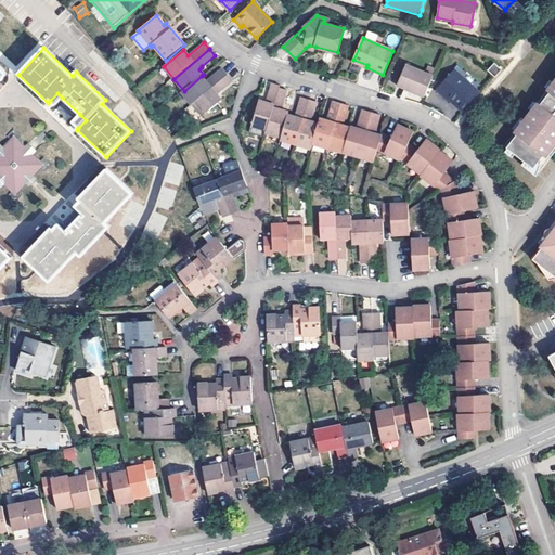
[(412,89),(410,91),(424,97),(434,75),(407,64),(398,82),(412,89)]
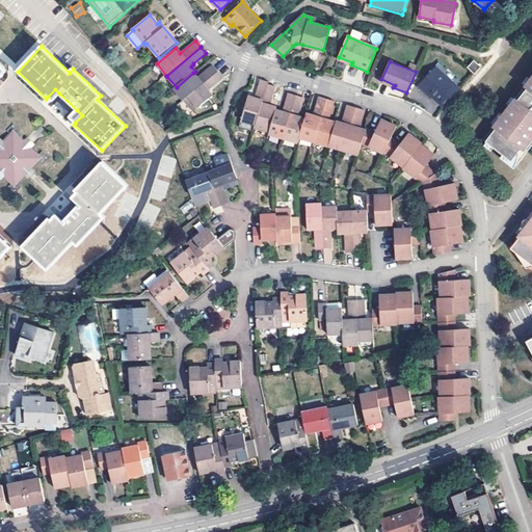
[(473,61),(467,68),(475,75),(481,68),(473,61)]
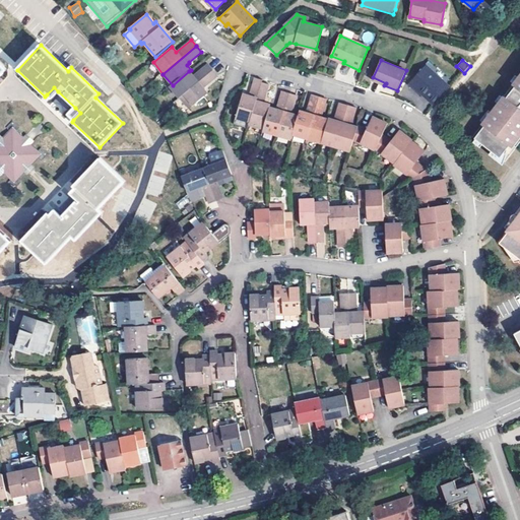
[(200,81),(213,71),(208,66),(198,74),(197,77),(200,81)]
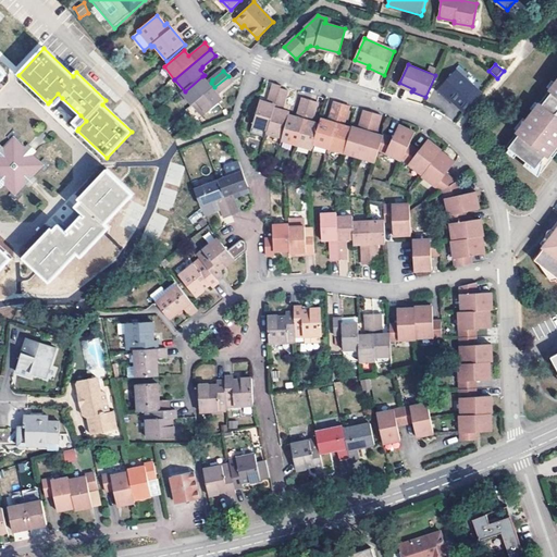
[(440,88),(452,100),(466,113),(482,95),(456,71),(440,88)]
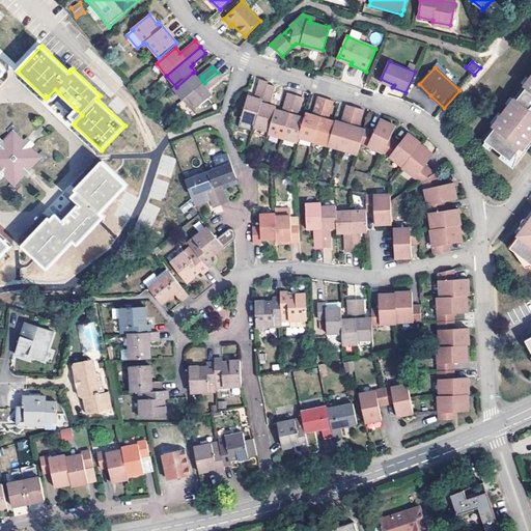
[(198,79),(193,73),(176,87),(173,89),(183,101),(202,84),(198,79)]
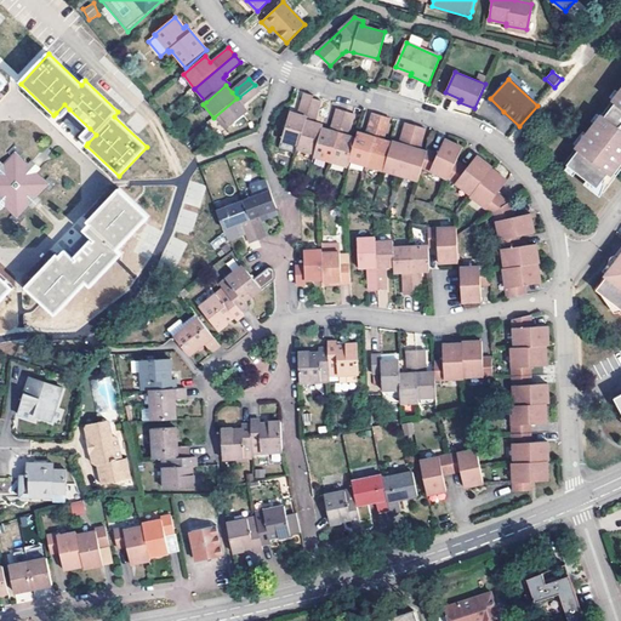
[(237,98),(214,118),(226,131),(249,113),(244,107),(245,104),(245,103),(260,91),(255,85),(239,97),(237,98)]
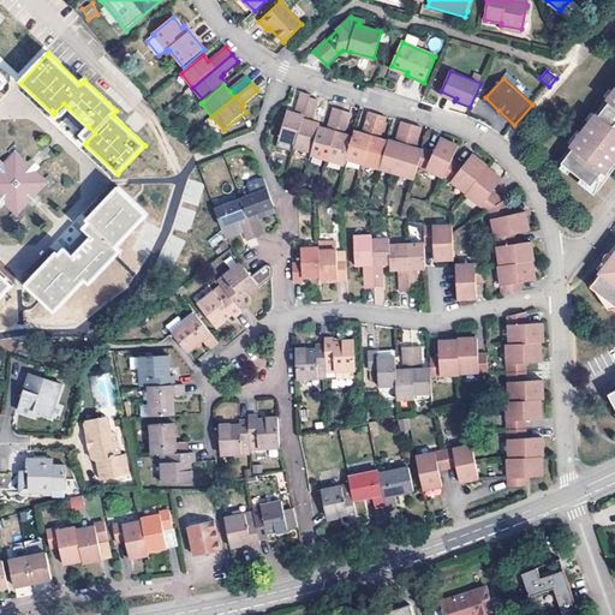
[(609,97),(596,114),(590,121),(581,131),(573,143),(560,160),(565,162),(572,169),(598,190),(614,168),(614,89),(614,90),(609,97)]
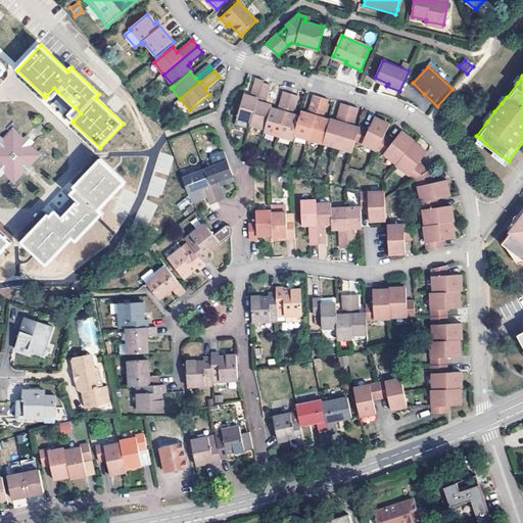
[(264,81),(256,78),(252,92),(253,94),(259,96),(263,83),(264,81)]
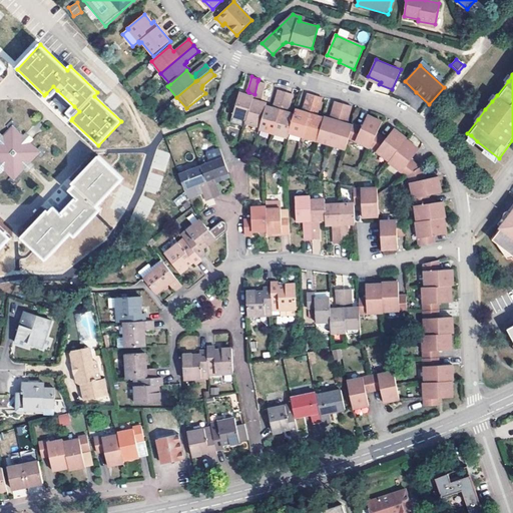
[(266,84),(258,81),(254,94),(253,96),(260,98),(262,97),(266,84)]
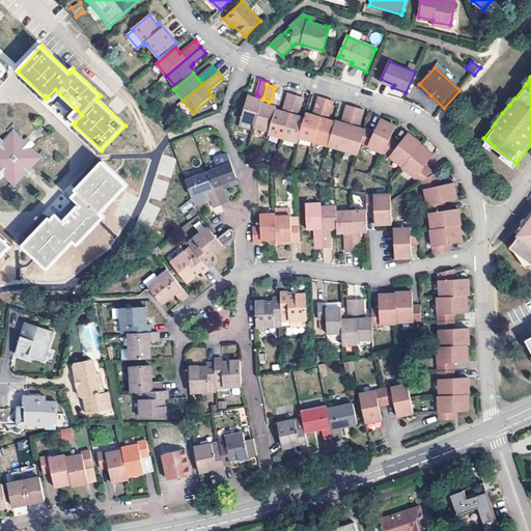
[(430,95),(419,84),(416,86),(428,99),(430,95)]
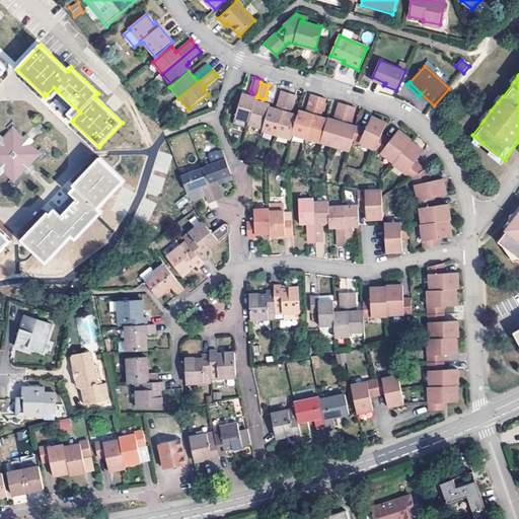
[(54,87),(47,94),(51,98),(58,91),(54,87)]
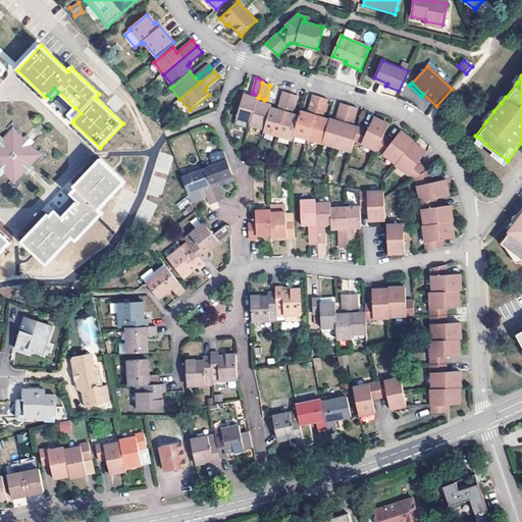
[(286,110),(291,94),(282,92),(279,106),(280,108),(286,110)]
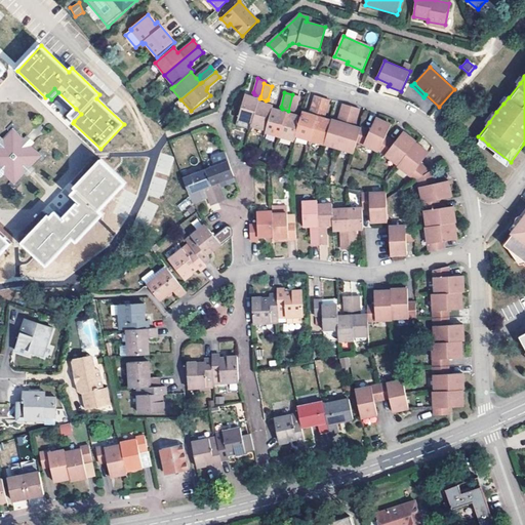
[(292,112),(295,110),(299,96),(292,94),(288,111),(292,112)]
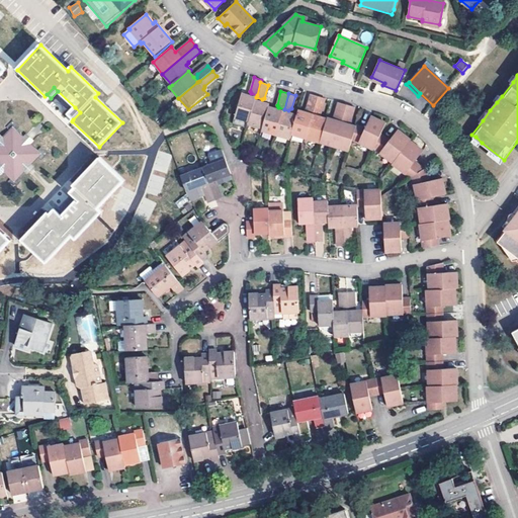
[(115,94),(107,102),(115,110),(123,103),(115,94)]
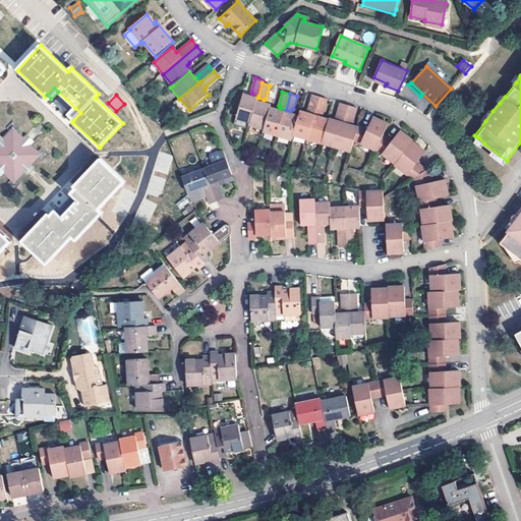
[(306,114),(300,112),(298,116),(293,135),(307,139),(314,116),(315,113),(321,97),(313,95),(308,111),(307,111),(307,112),(306,114)]
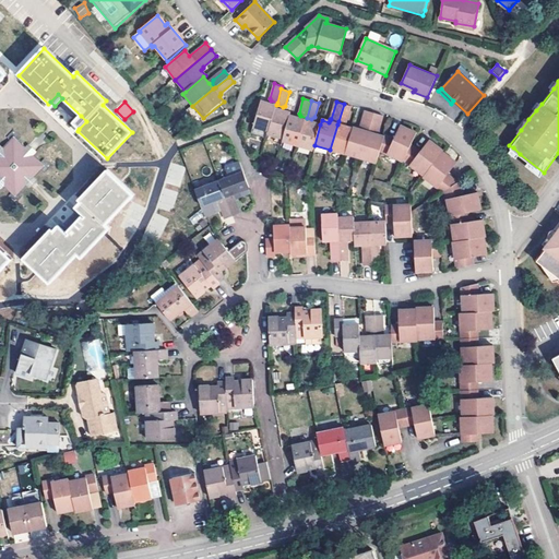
[(68,120),(74,113),(61,103),(56,110),(68,120)]
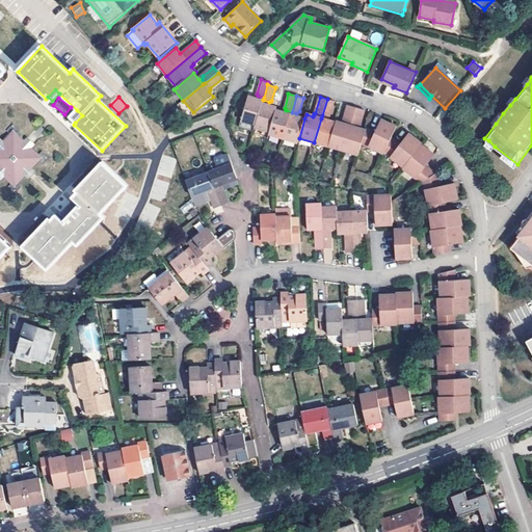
[(256,126),(262,104),(263,102),(256,100),(247,98),(240,121),(256,126)]
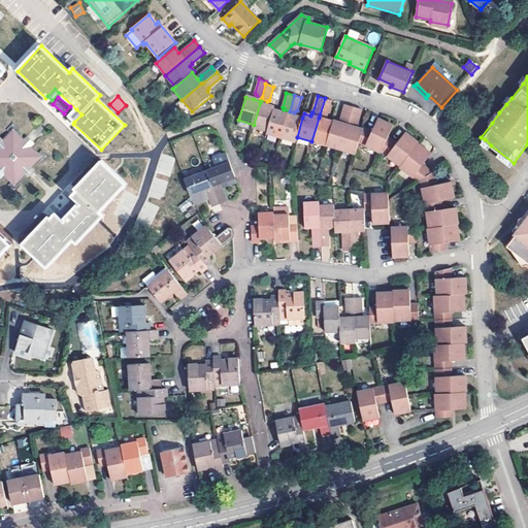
[(333,100),(325,98),(320,114),(326,116),(329,114),(333,100)]
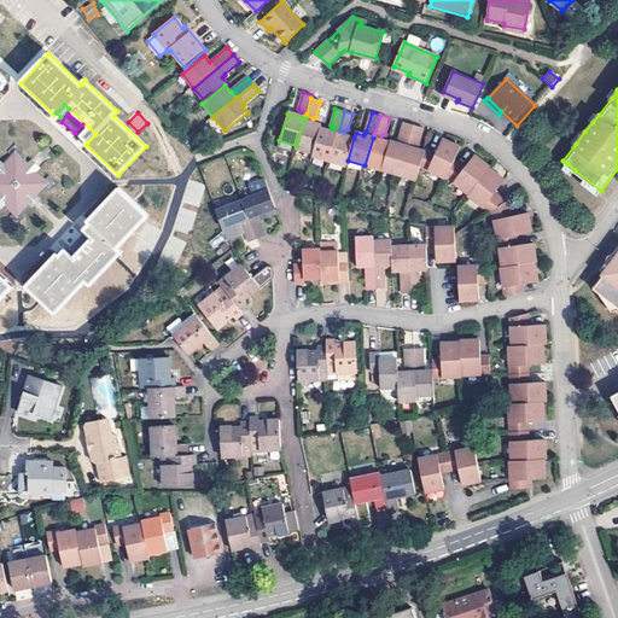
[(313,123),(304,121),(297,146),(296,149),(313,153),(320,128),(321,126),(313,123)]
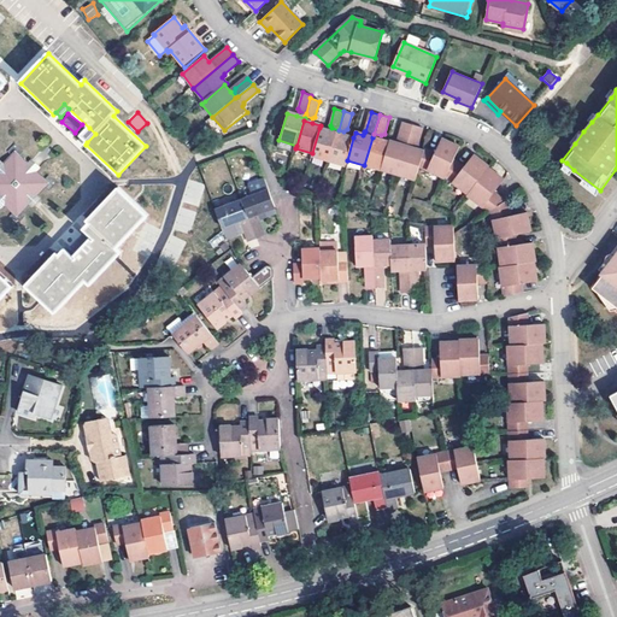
[(381,170),(399,176),(413,125),(403,122),(398,140),(397,144),(391,142),(389,144),(381,170)]
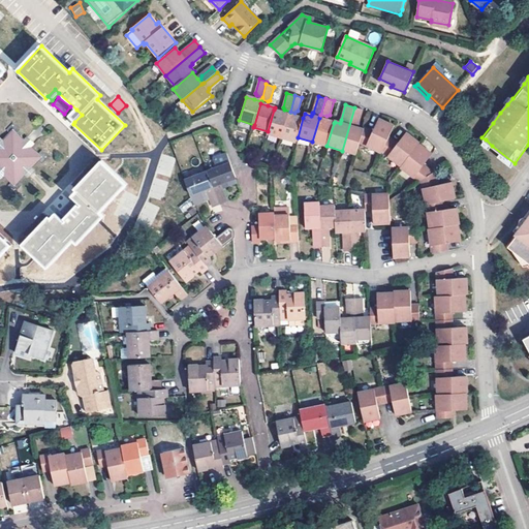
[(360,145),(364,129),(356,128),(358,125),(362,110),(354,107),(342,151),(356,155),(360,145)]
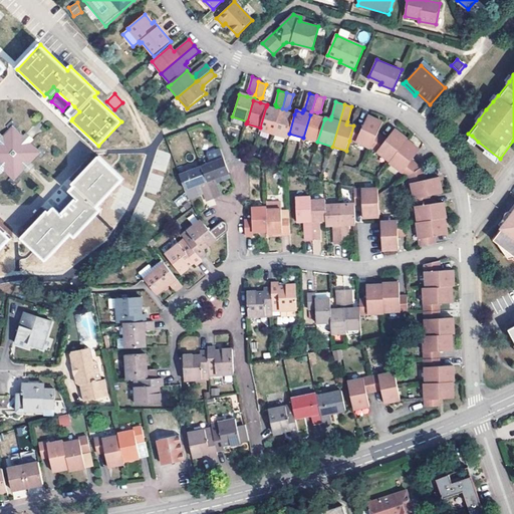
[(79,111),(74,106),(67,113),(72,118),(79,111)]
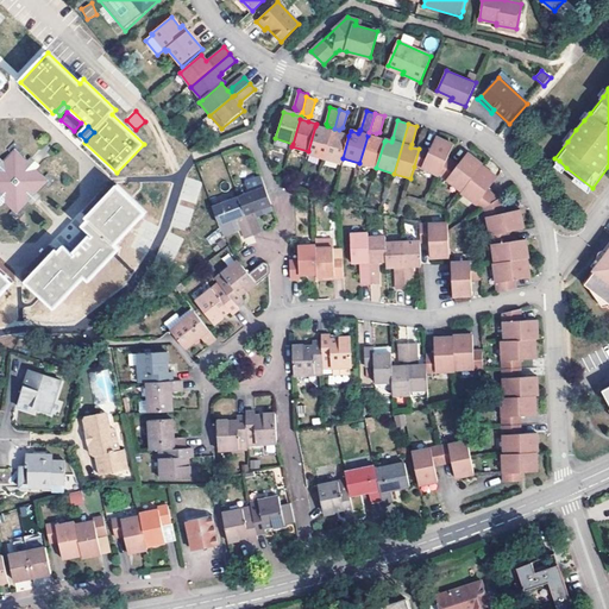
[(315,126),(308,151),(308,154),(325,158),(333,132),(325,129),(315,126)]
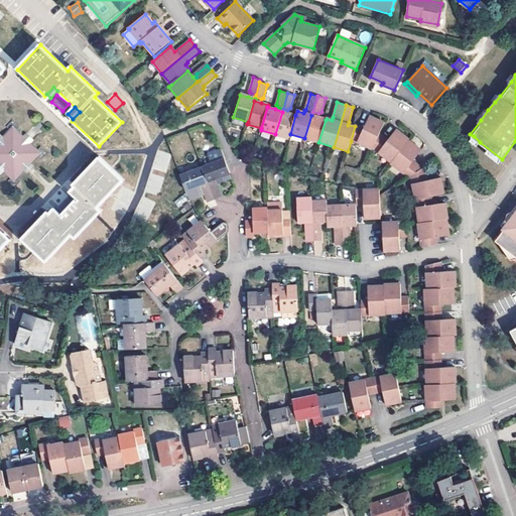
[(481,120),(488,110),(485,108),(478,117),(481,120)]
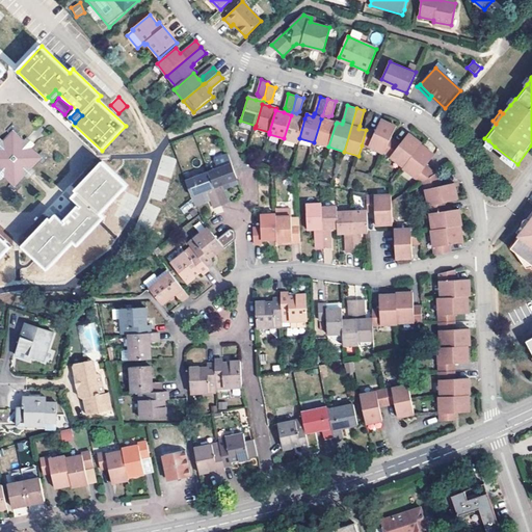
[(298,117),(291,115),(284,138),(298,143),(299,138),(304,118),(298,117)]
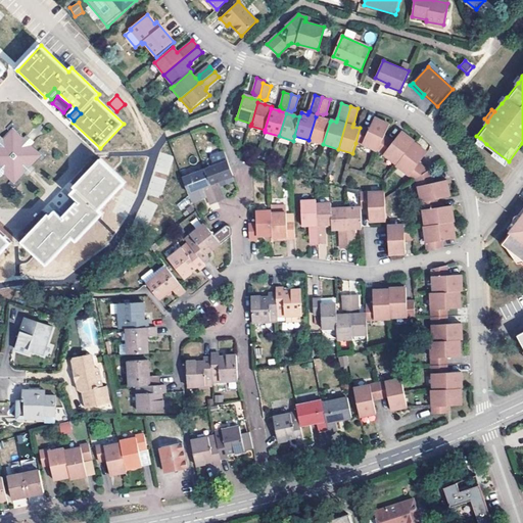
[(324,120),(316,116),(308,140),(323,144),(330,122),(324,120)]
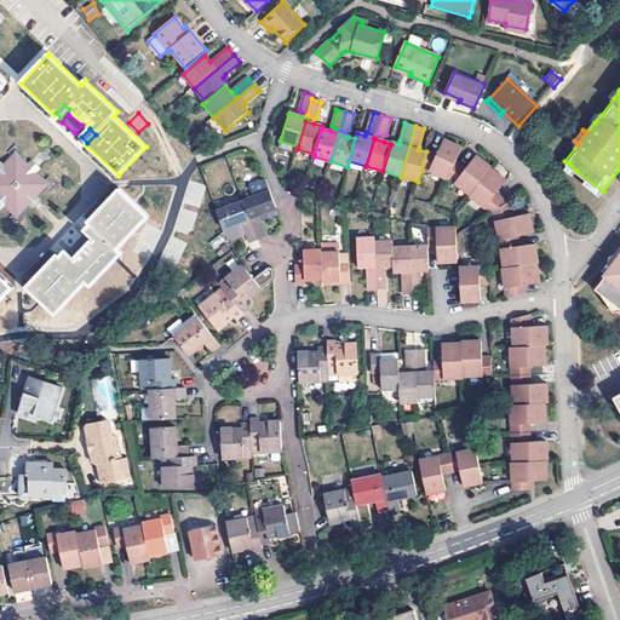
[(448,178),(457,160),(463,147),(442,139),(437,150),(436,154),(428,150),(426,151),(422,170),(448,179),(448,178)]
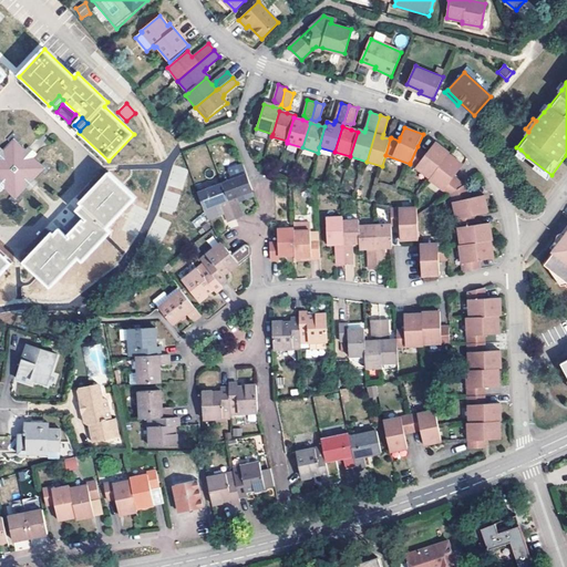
[(272,134),(256,129),(255,136),(270,141),(271,136),(272,134)]
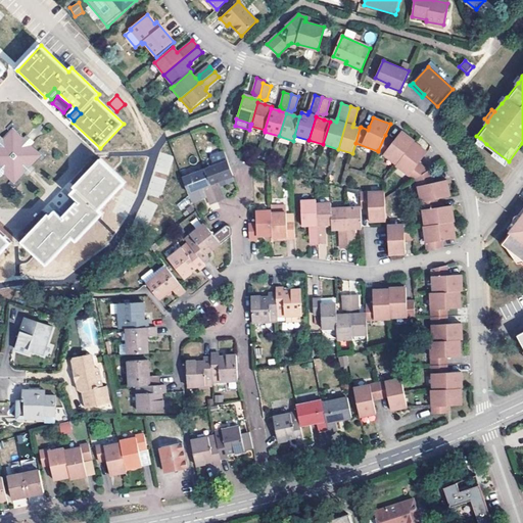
[(28,136),(25,139),(16,132),(19,129),(13,123),(6,130),(9,133),(3,139),(0,136),(0,177),(1,178),(3,175),(11,181),(8,184),(14,190),(20,184),(16,181),(24,174),(28,178),(35,171),(31,167),(38,159),(41,163),(48,155),(42,149),(38,153),(31,146),(35,142),(28,136)]
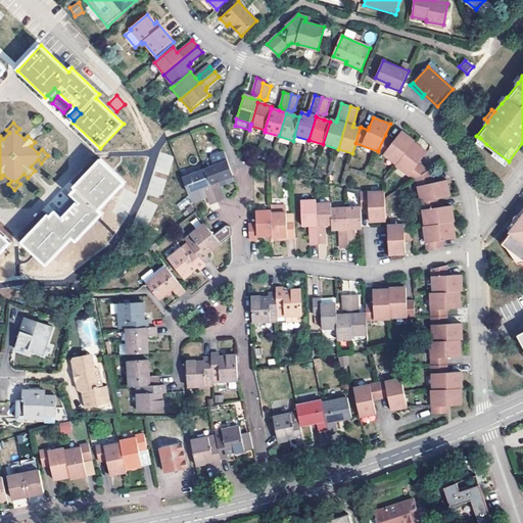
[(397,165),(415,142),(416,140),(402,130),(395,138),(393,141),(385,135),(378,150),(397,165)]
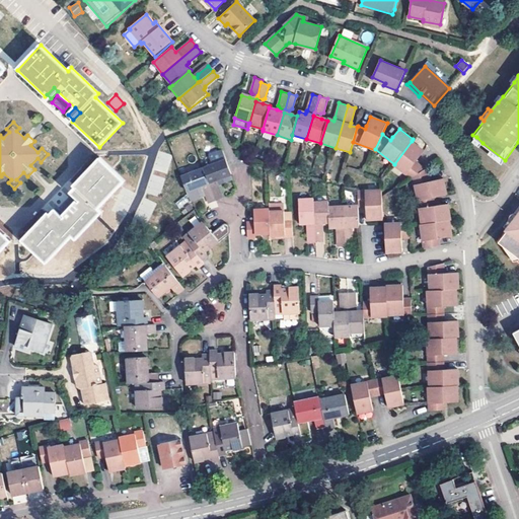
[(480,145),(483,143),(476,137),(473,140),(480,145)]
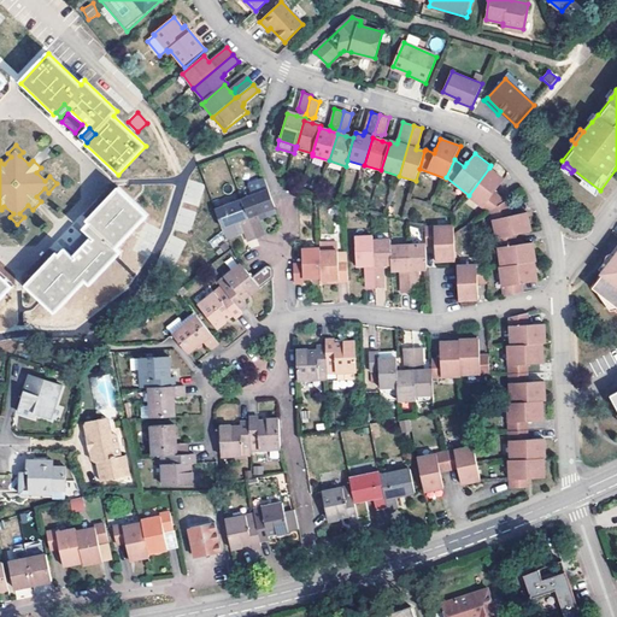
[(504,180),(489,168),(469,195),(468,197),(488,213),(506,201),(495,193),(498,189),(504,180)]
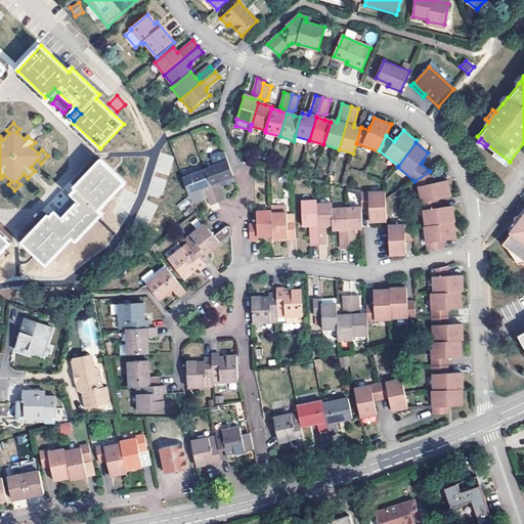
[(85,199),(80,205),(63,220),(58,225),(50,217),(48,215),(20,244),(45,267),(72,239),(76,243),(102,215),(99,212),(126,184),(100,160),(74,188),(76,190),(85,199)]
